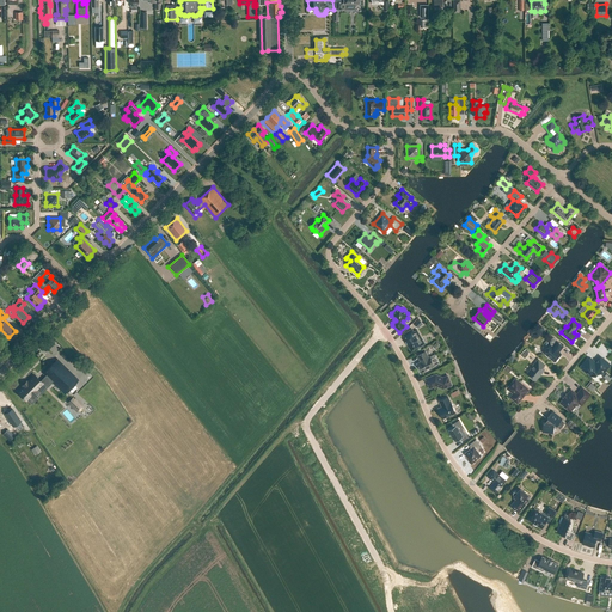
[(417,330),(414,332),(412,329),(405,334),(408,337),(404,338),(407,343),(408,343),(411,349),(420,344),(421,347),(424,343),(423,343),(421,338),(422,337),(417,330)]
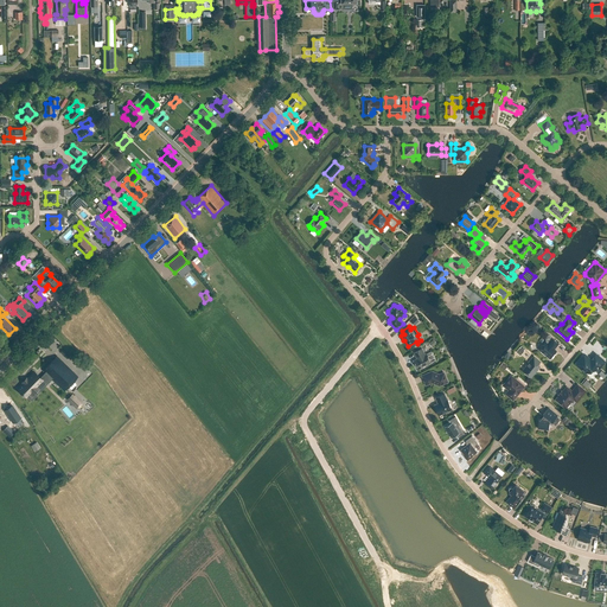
[(553,338),(549,334),(545,338),(547,342),(540,350),(550,358),(555,352),(553,351),(560,344),(553,338)]
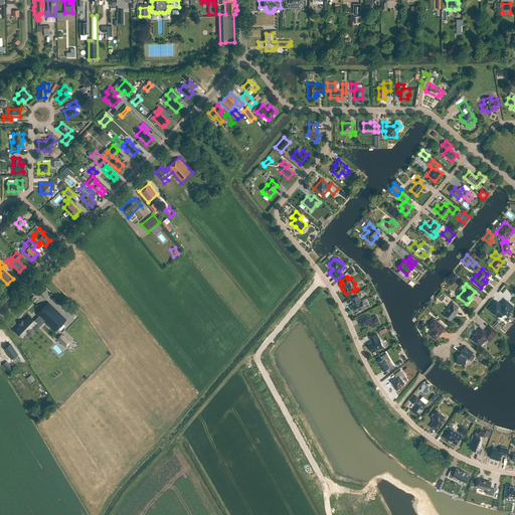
[(367,289),(364,292),(366,295),(370,292),(371,293),(373,290),(370,286),(367,288),(367,289)]
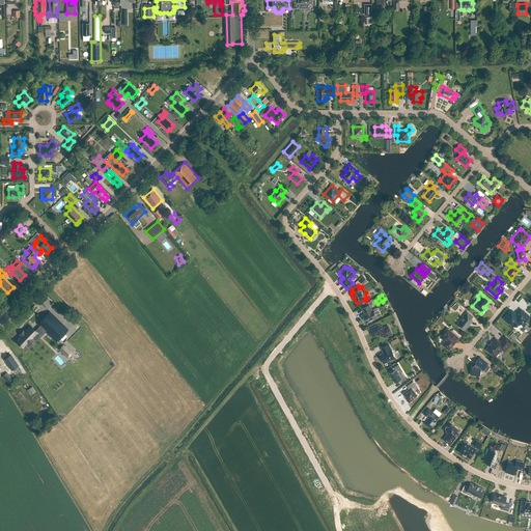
[(369,305),(362,308),(364,312),(364,311),(365,313),(362,315),(366,323),(378,317),(373,309),(371,310),(369,305)]
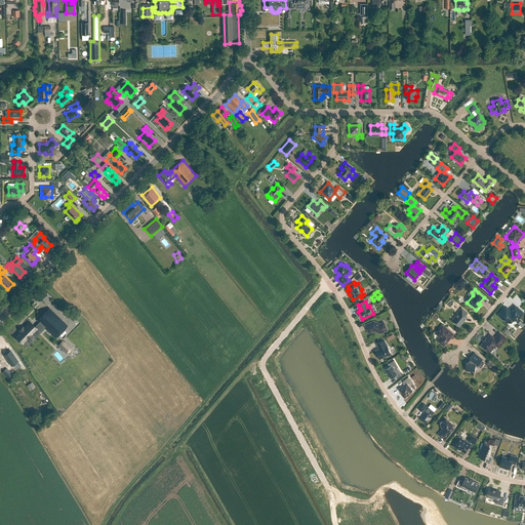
[(505,309),(499,315),(499,316),(507,322),(509,322),(512,318),(513,319),(515,318),(516,318),(518,319),(523,313),(516,307),(512,312),(508,309),(505,309)]
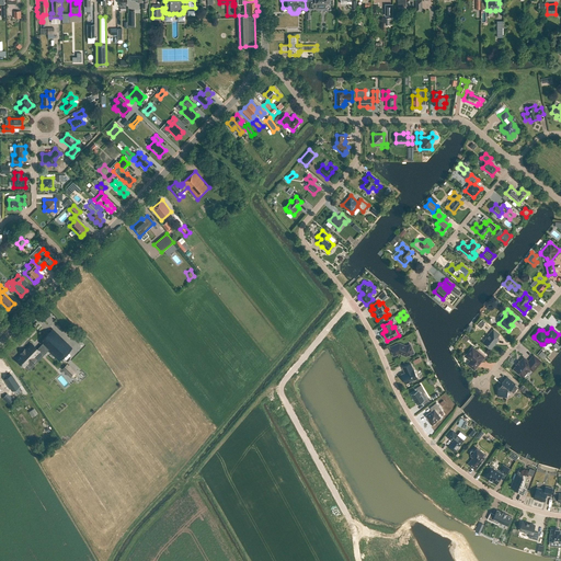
[(21,354),(16,359),(24,366),(29,362),(31,364),(36,359),(34,357),(44,346),(59,362),(72,347),(53,329),(39,342),(42,345),(37,350),(32,343),(25,350),(24,350),(21,353),(21,354)]
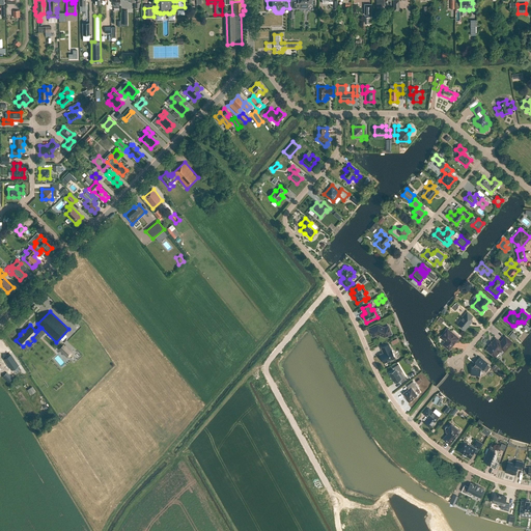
[(464,317),(457,325),(464,330),(468,326),(468,327),(473,322),(471,319),(473,316),(467,311),(463,316),(464,317)]
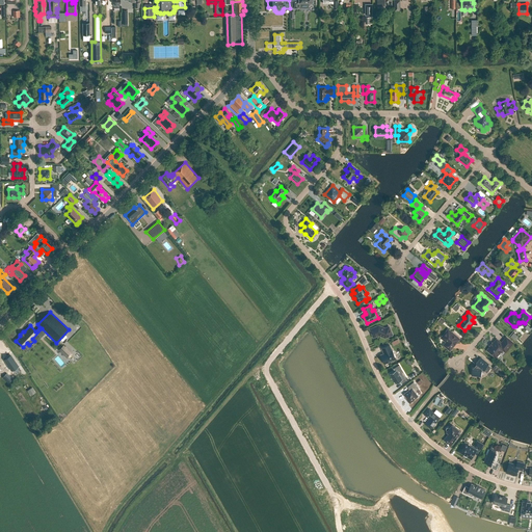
[(372,333),(371,334),(373,338),(379,335),(382,336),(382,337),(384,338),(387,337),(392,335),(390,328),(386,329),(386,328),(383,327),(382,328),(381,327),(378,326),(370,329),(372,333)]
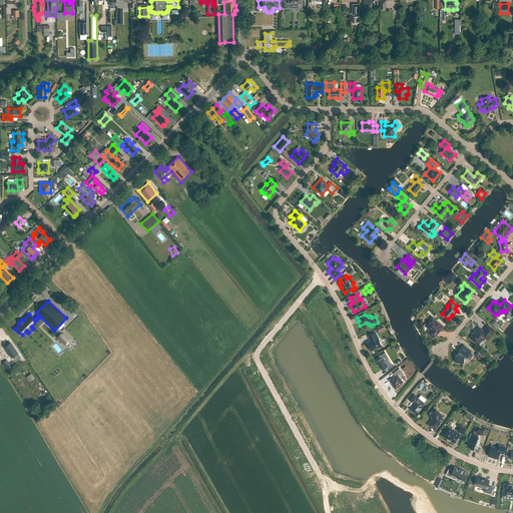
[(427,327),(431,330),(428,333),(433,337),(434,337),(442,328),(442,327),(433,319),(432,319),(429,321),(428,321),(428,323),(427,324),(427,327)]
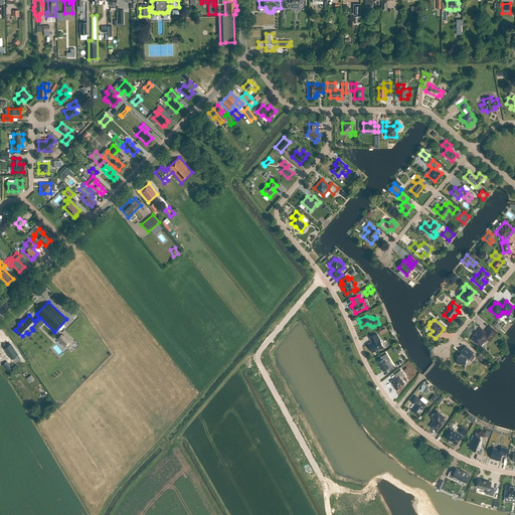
[(490,339),(496,332),(490,327),(486,333),(481,329),(473,339),(473,340),(480,346),(488,336),(490,339)]
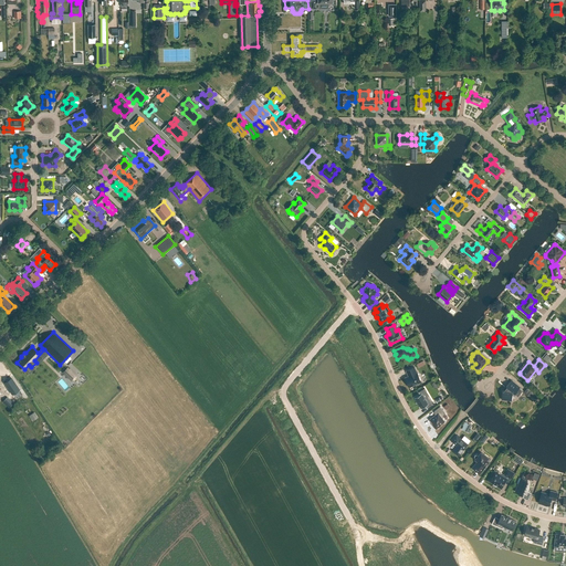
[(405,378),(409,387),(421,381),(417,373),(415,367),(406,370),(409,376),(405,378)]
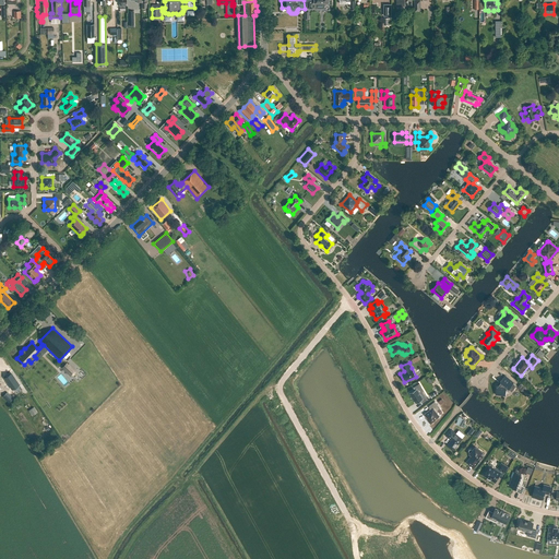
[(67,364),(62,368),(71,376),(75,371),(67,364)]
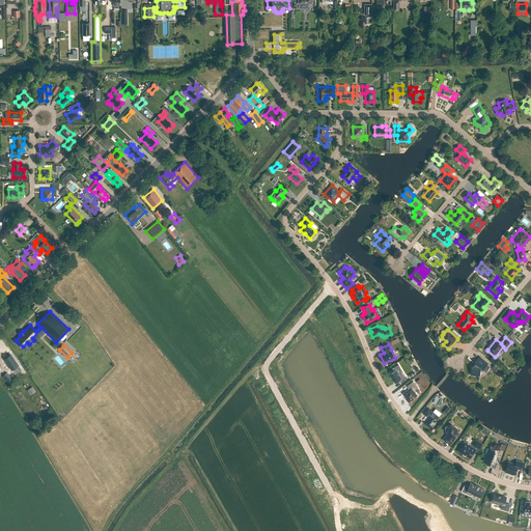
[(12,363),(16,361),(10,353),(7,355),(12,363)]
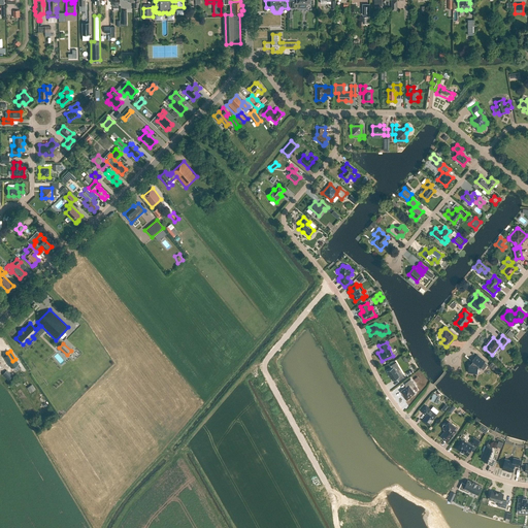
[(477,355),(472,360),(473,361),(471,364),(471,365),(469,365),(468,372),(477,373),(479,368),(482,368),(483,367),(484,369),(488,364),(485,362),(486,362),(477,355)]
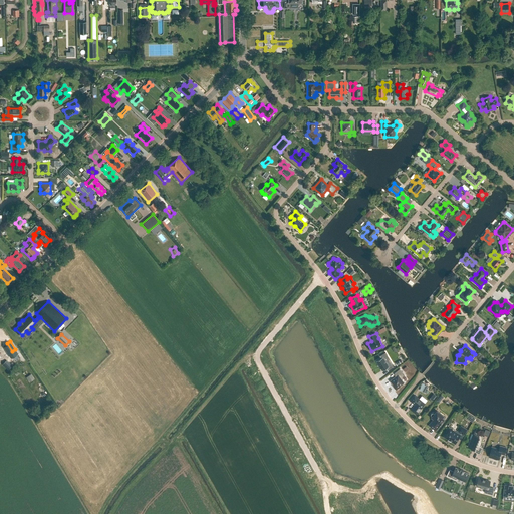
[(383,357),(376,361),(382,370),(387,368),(389,371),(395,367),(393,364),(390,366),(383,357)]
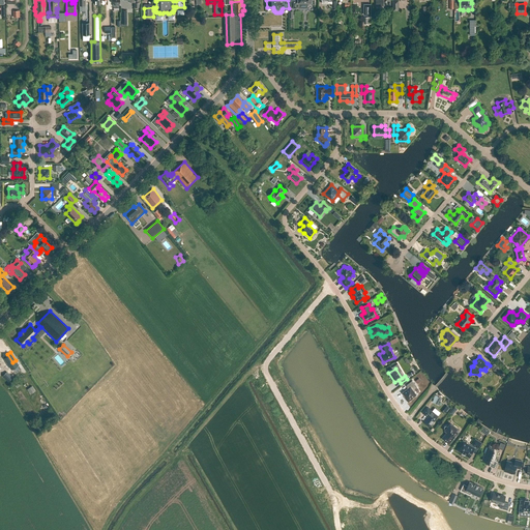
[(10,380),(11,378),(6,373),(2,376),(11,385),(13,382),(10,380)]
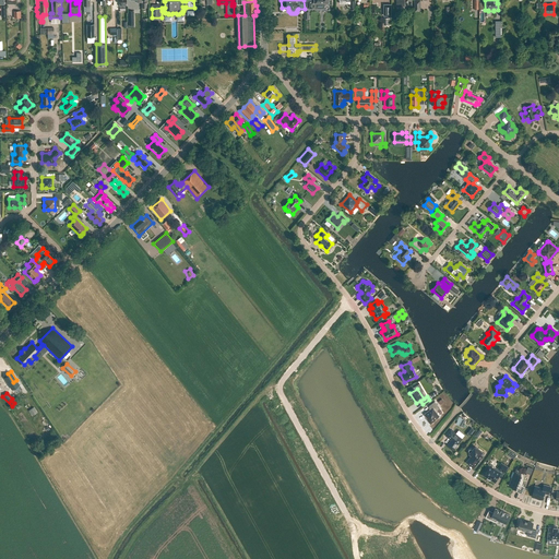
[(429,406),(431,408),(424,414),(428,419),(427,419),(430,424),(436,420),(435,419),(439,416),(438,414),(438,409),(440,408),(435,402),(429,406)]
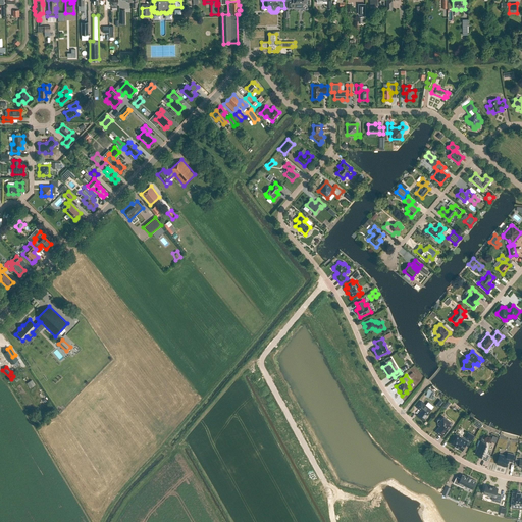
[(429,389),(426,396),(430,399),(434,393),(429,389)]
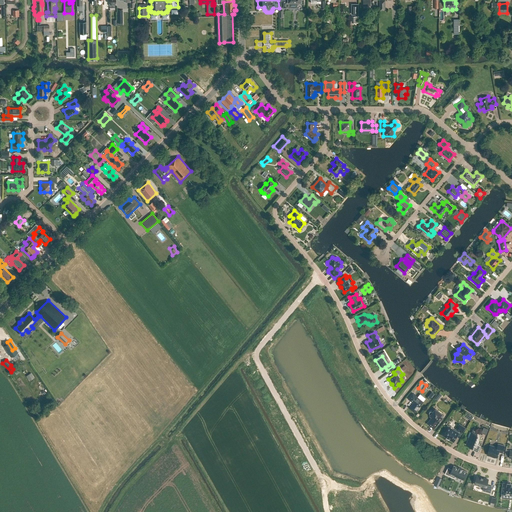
[(410,408),(415,412),(423,402),(413,394),(409,399),(414,403),(410,408)]
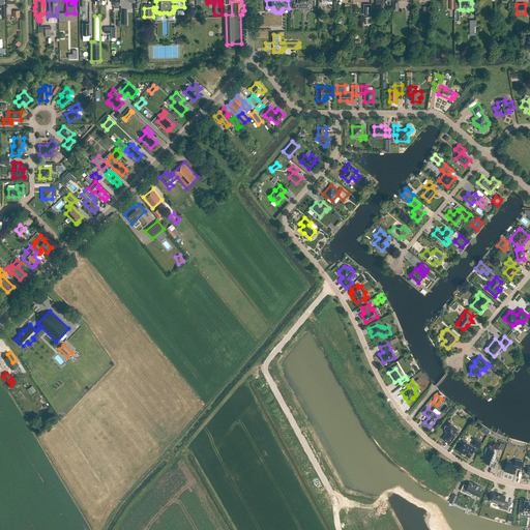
[(447,432),(442,438),(449,443),(458,433),(455,431),(458,429),(450,423),(448,427),(447,427),(446,425),(445,427),(444,428),(445,429),(446,430),(445,430),(447,432)]
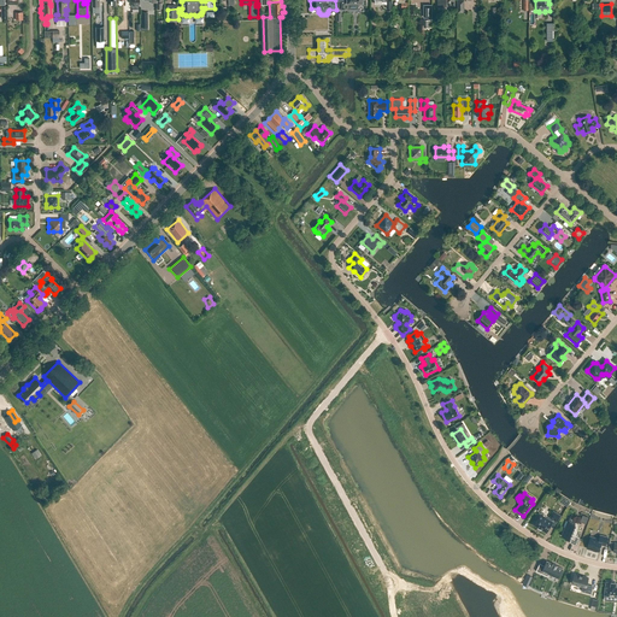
[(560,516),(553,511),(550,517),(557,522),(560,516)]
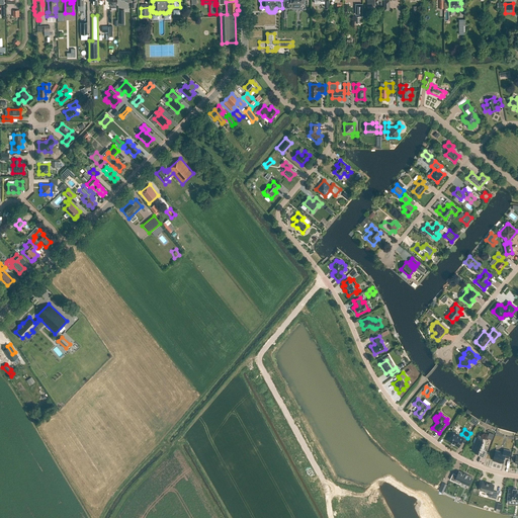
[(457,434),(458,432),(454,430),(453,432),(452,432),(447,439),(459,446),(463,438),(457,434)]
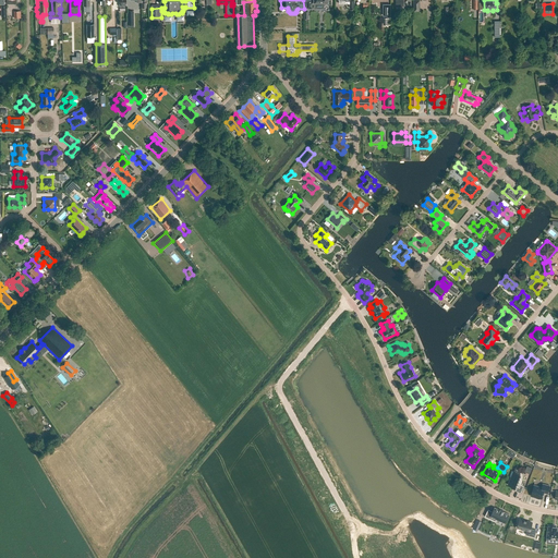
[(516,488),(514,490),(522,493),(524,485),(521,484),(525,473),(521,471),(520,474),(512,471),(510,476),(511,476),(508,485),(516,488)]
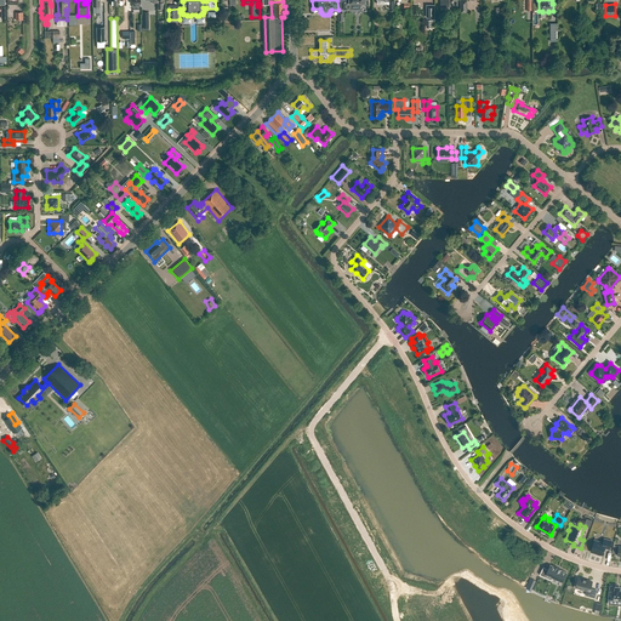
[(597,553),(597,554),(600,556),(600,554),(603,556),(605,548),(610,550),(613,541),(604,539),(603,542),(594,540),(591,552),(597,553)]
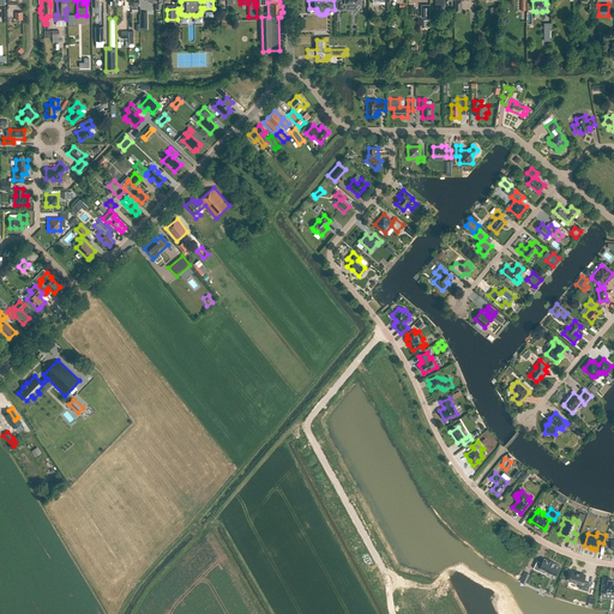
[(537,560),(534,569),(546,573),(546,571),(555,576),(560,566),(554,563),(551,560),(551,561),(545,558),(542,563),(537,560)]
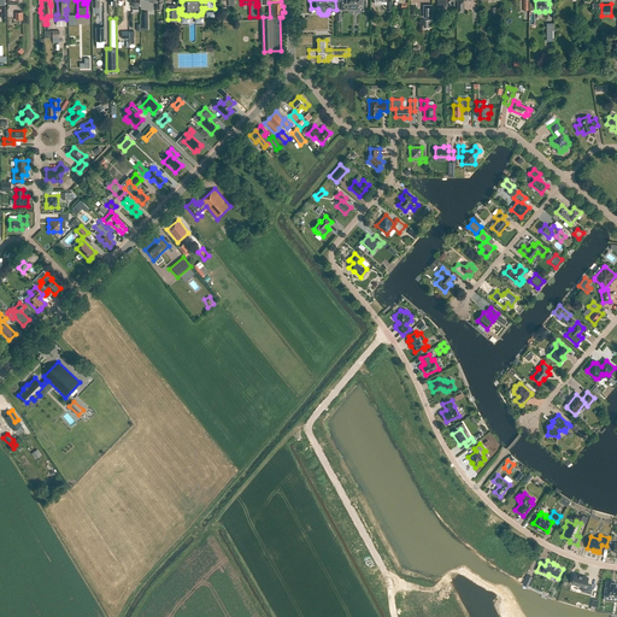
[(575,574),(571,583),(582,587),(581,591),(591,594),(593,586),(587,585),(588,577),(575,574)]
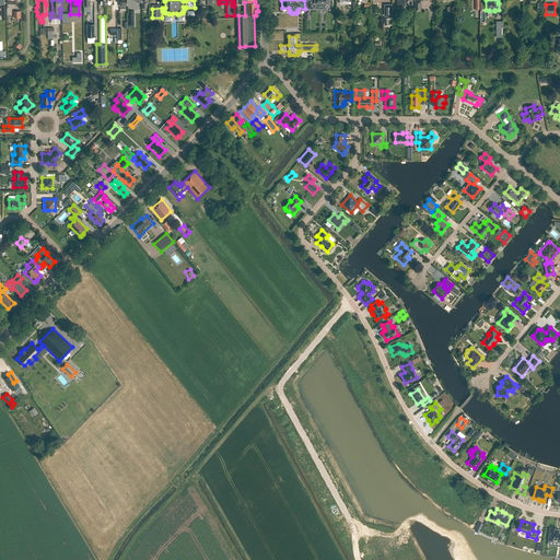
[(559,529),(555,528),(555,529),(550,528),(549,540),(559,541),(559,529)]
